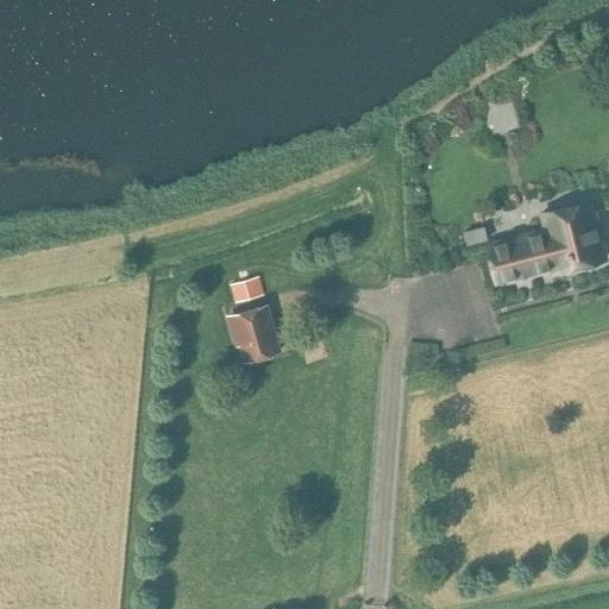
[(522,234),(531,270),(556,263),(557,269),(602,257),(586,201),(540,213),(545,230),(522,234)]
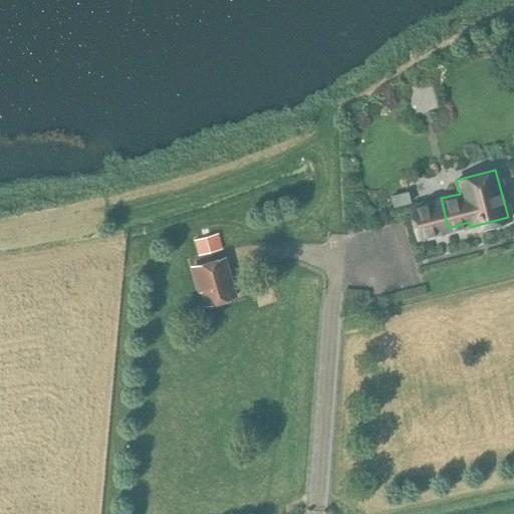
[(408,191),(391,196),(394,207),(411,203),(408,191)]
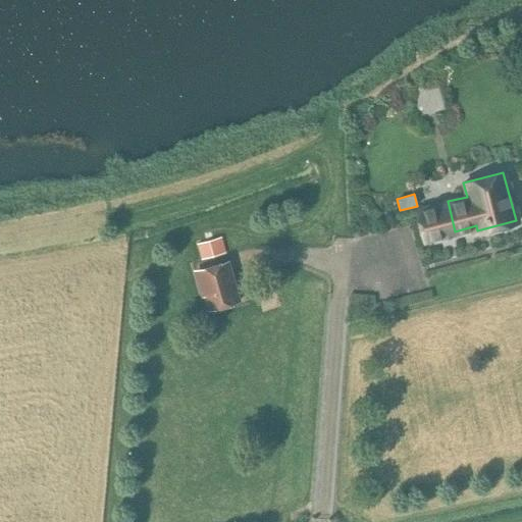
[(426,239),(455,231),(448,201),(419,209),(426,239)]
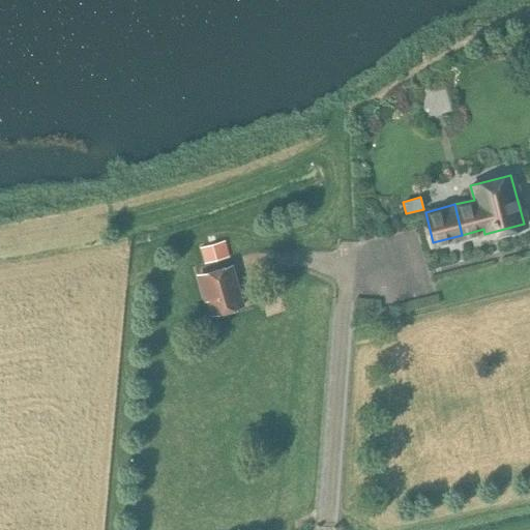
[(217,243),(200,247),(200,248),(204,263),(229,257),(225,241),(217,243)]
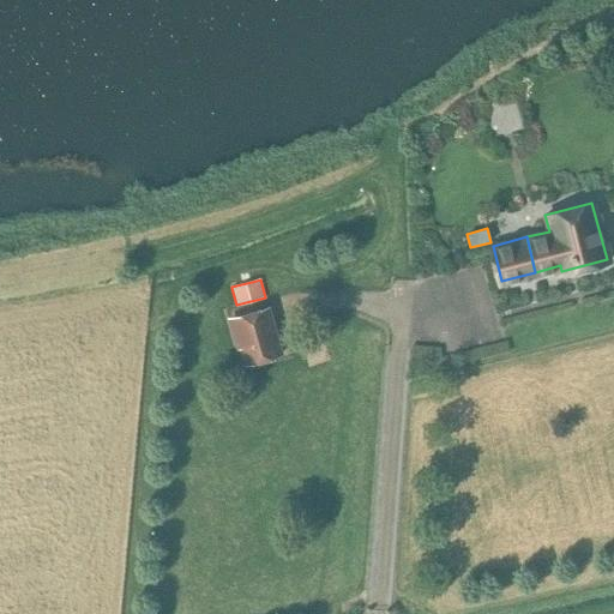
[(283,355),(270,306),(227,317),(235,350),(240,349),(244,366),(283,355)]
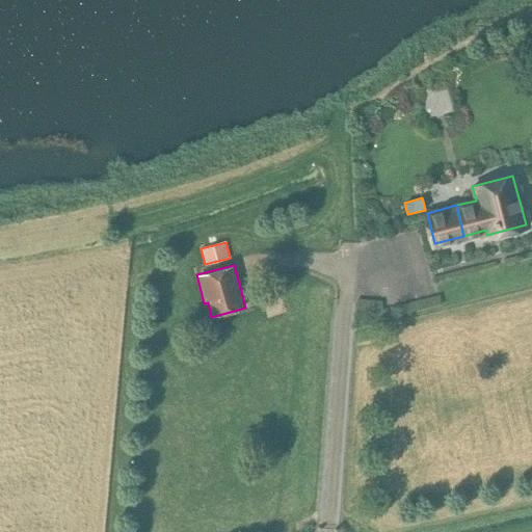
All buildings are outlined.
